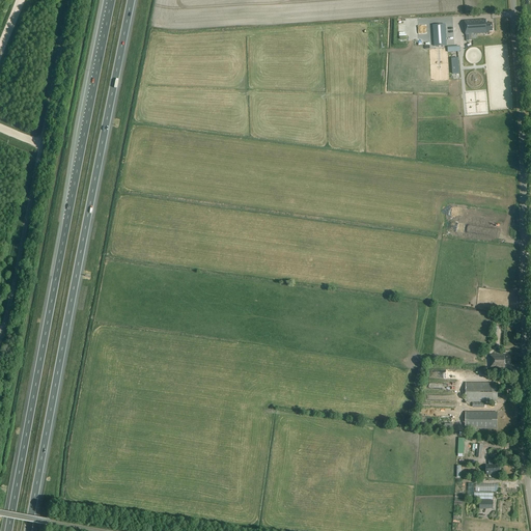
[(466,35),(466,42),(472,42),(471,35),(490,33),(490,32),(493,31),(493,23),(486,24),(486,19),(469,21),(465,21),(466,35)]
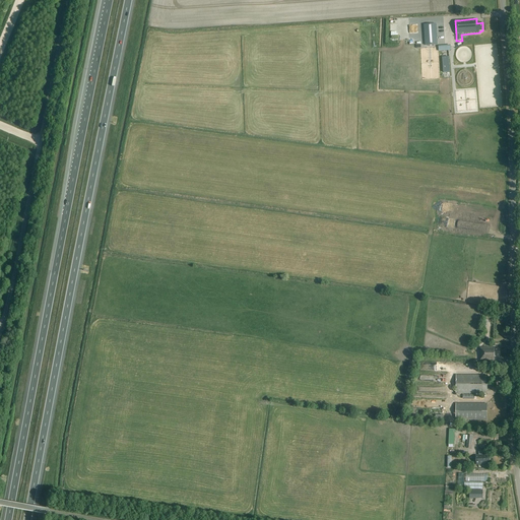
[(438,22),(428,22),(429,46),(439,46),(438,22)]
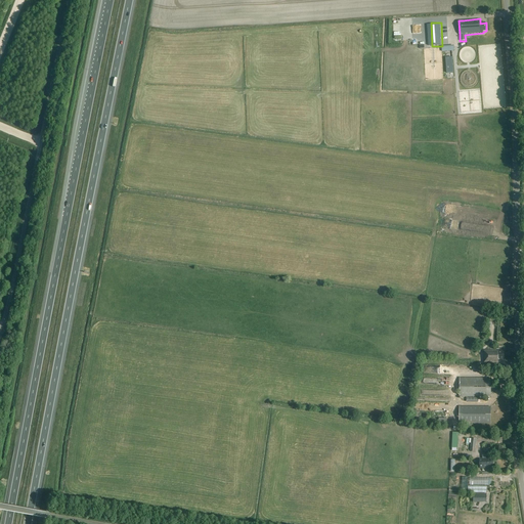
[(505,359),(505,351),(496,351),(496,350),(484,350),(484,364),(498,364),(498,359),(505,359)]
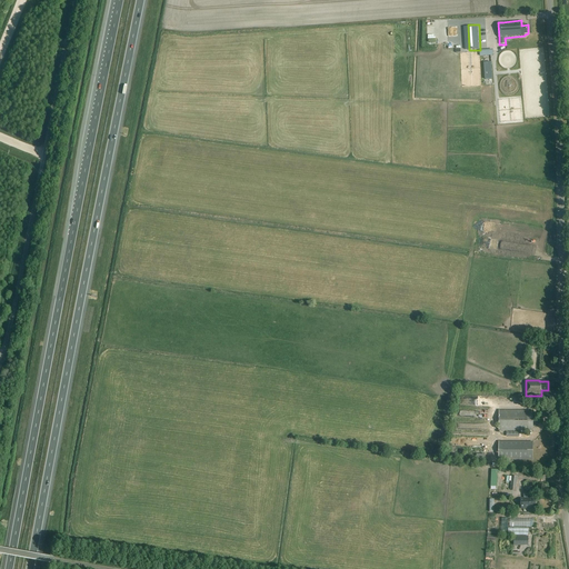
[(533,432),(533,412),(499,411),(499,431),(533,432)]
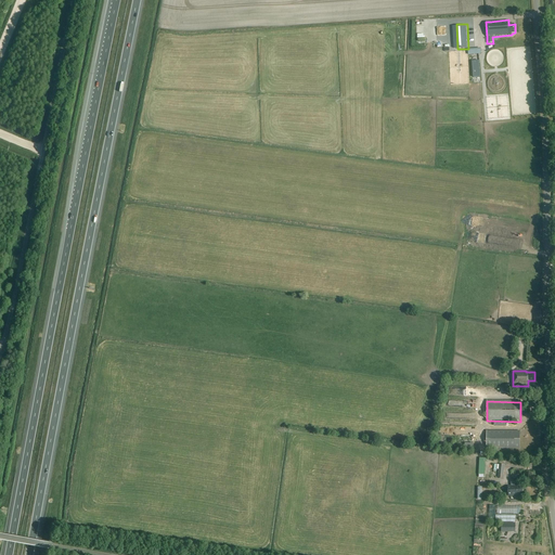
[(520,449),(520,431),(487,430),(487,449),(520,449)]
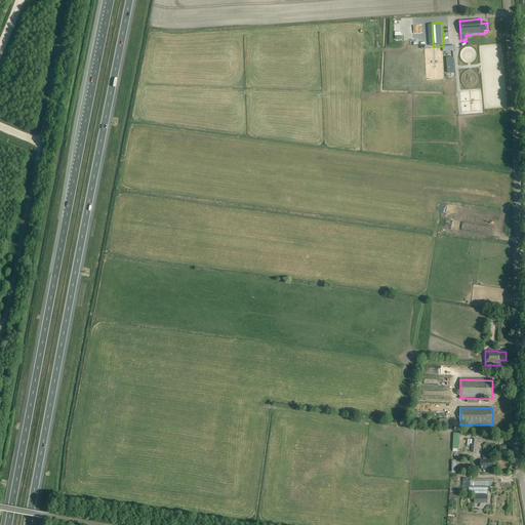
[(487,455),(487,454),(483,454),(484,460),(480,460),(481,470),(490,469),(490,468),(494,468),(493,459),(491,459),(491,454),(487,455)]
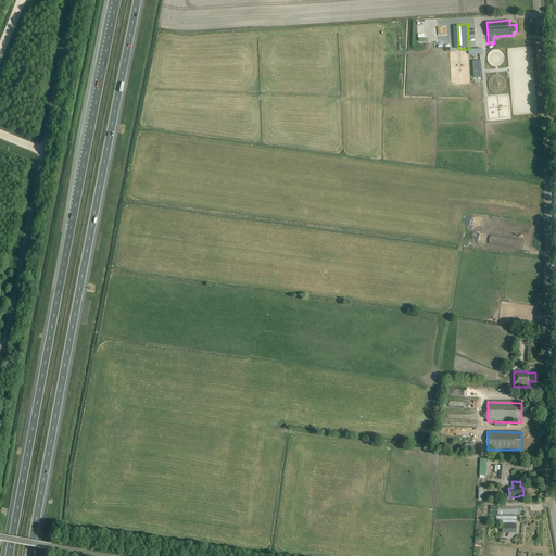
[(490,506),(490,517),(490,522),(496,522),(496,523),(517,523),(516,516),(496,517),(496,506),(490,506)]
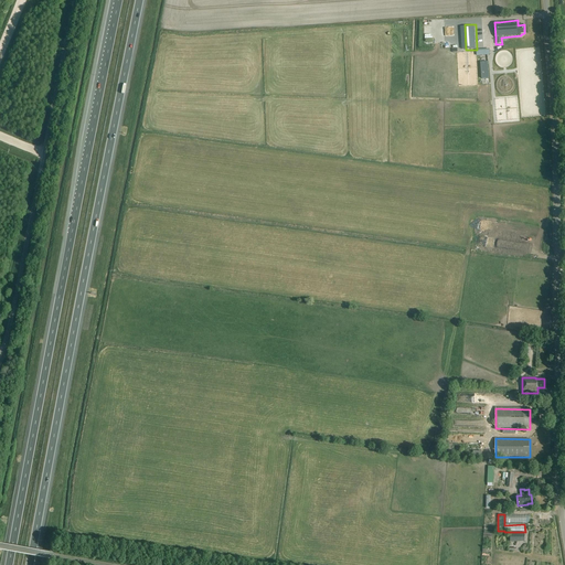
[(505,514),(507,523),(531,523),(530,514),(505,514)]
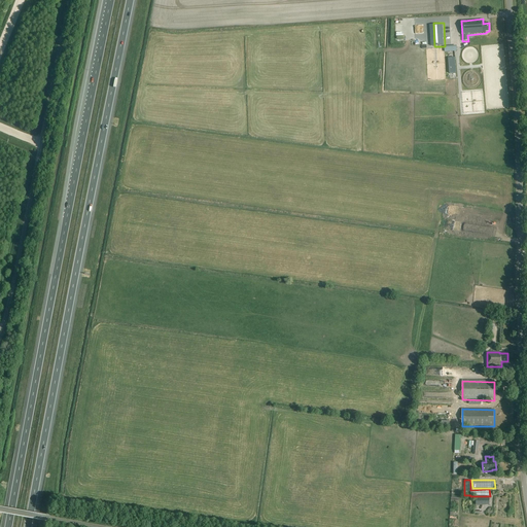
[(476,505),(489,505),(489,496),(476,496),(476,505)]
